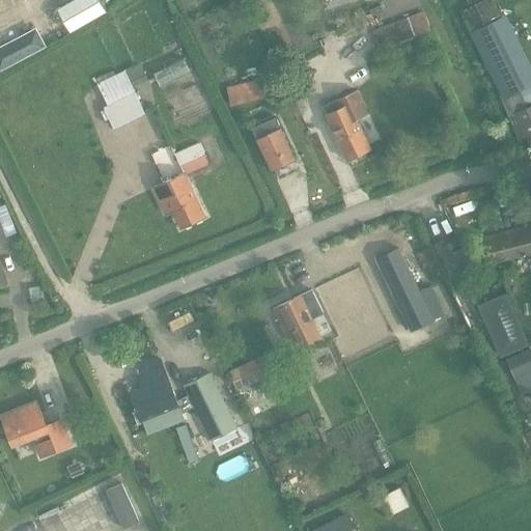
[(75,0),(57,10),(70,32),(106,11),(100,0),(75,0)]
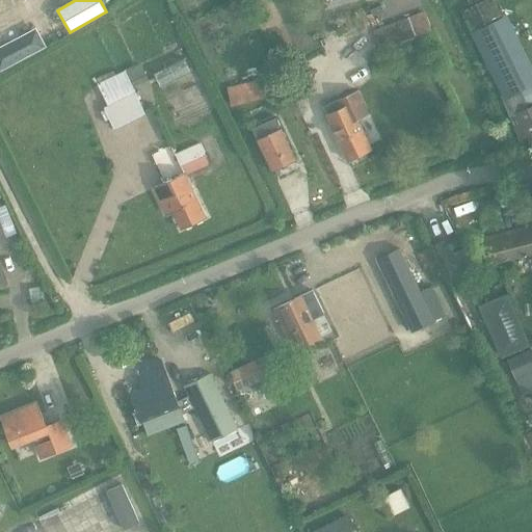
[(502,95),(519,87),(531,81),(531,78),(493,0),(457,0),(456,1),(502,95)]
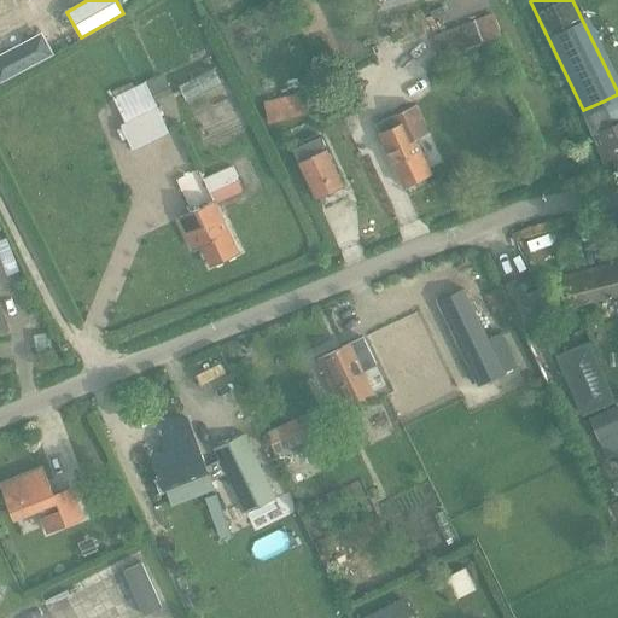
[(458,28),(433,36),(441,57),(501,35),(494,15),(458,28)]
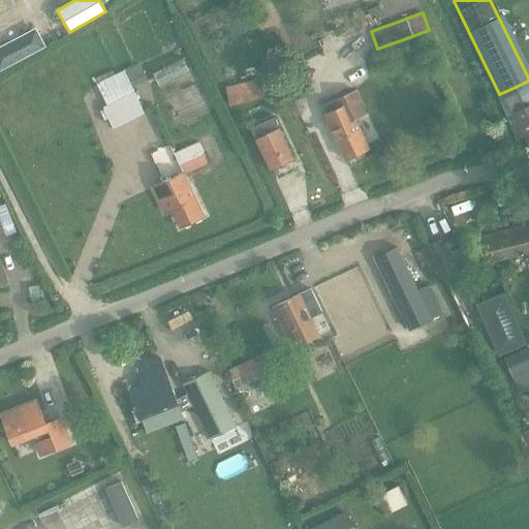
[(155,71),(161,83),(191,68),(185,57),(155,71)]
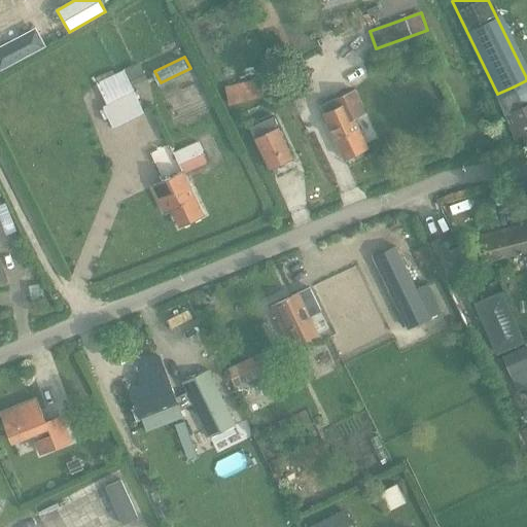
[(113,127),(143,112),(129,83),(144,76),(138,64),(123,71),(98,82),(107,103),(103,105),(113,127)]
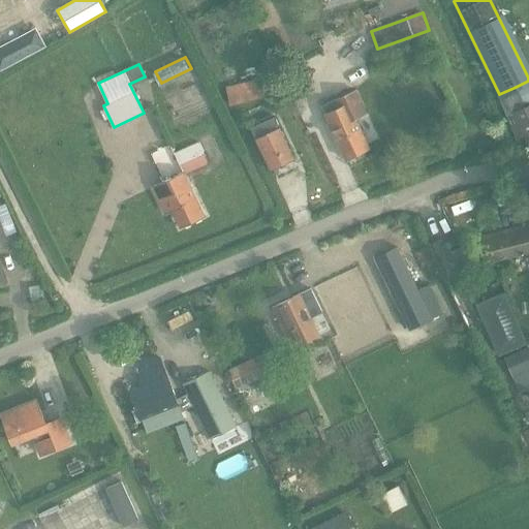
[(248,84),(227,89),(230,105),(276,95),(272,79),(268,80),(248,84)]
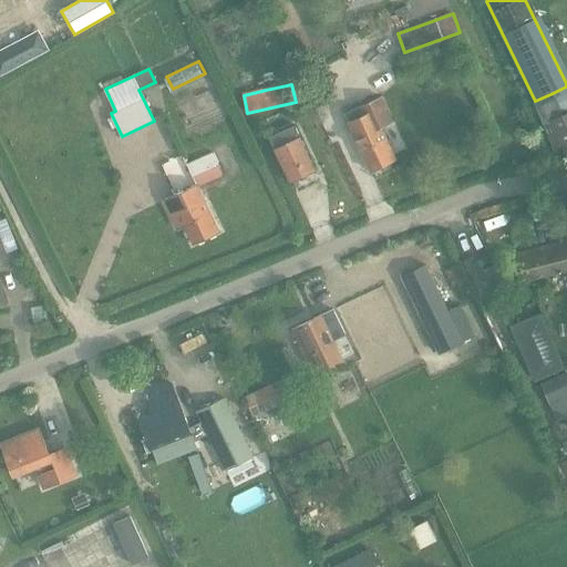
[(381,96),(358,107),(362,116),(349,123),(371,169),(395,158),(381,129),(393,122),(381,96)]
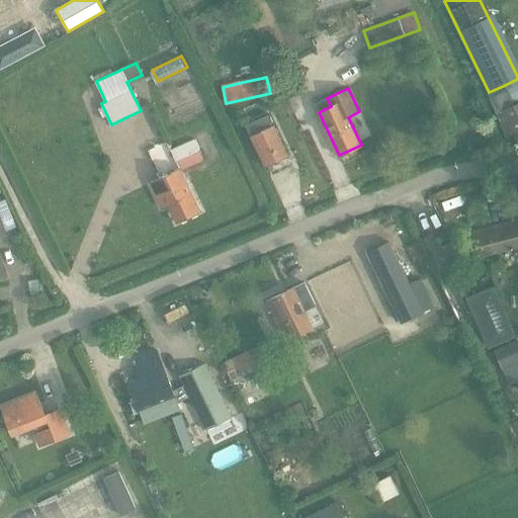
[(515,134),(517,142),(517,105),(513,108),(505,89),(491,95),(508,137),(515,134)]
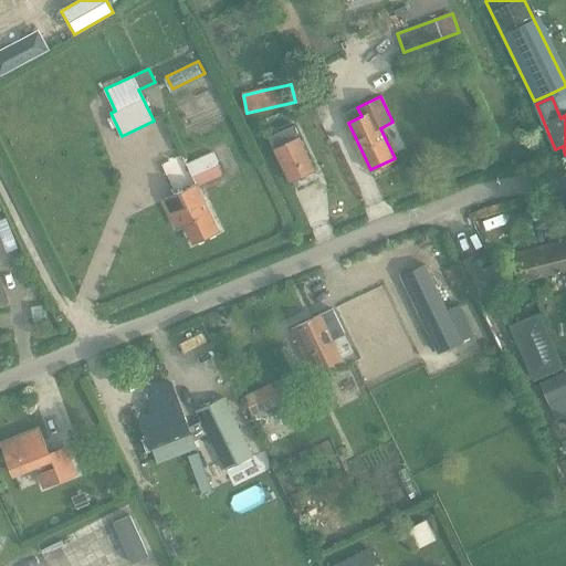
[(270,137),(290,180),(316,168),(295,124),(270,137)]
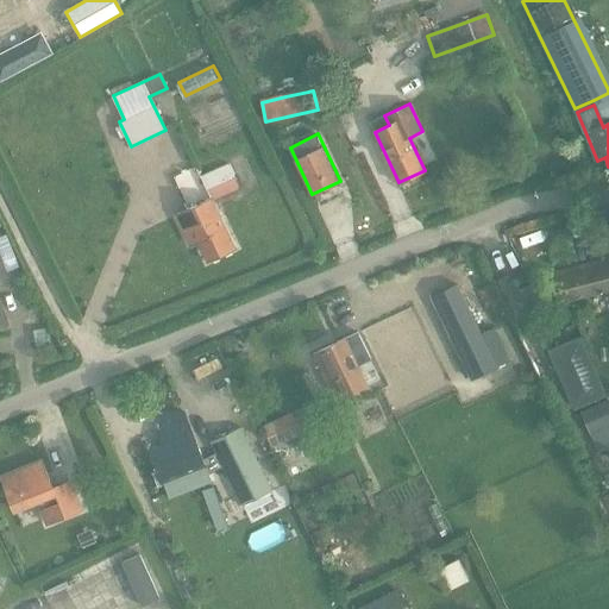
[(200,176),(207,190),(234,179),(228,164),(200,176)]
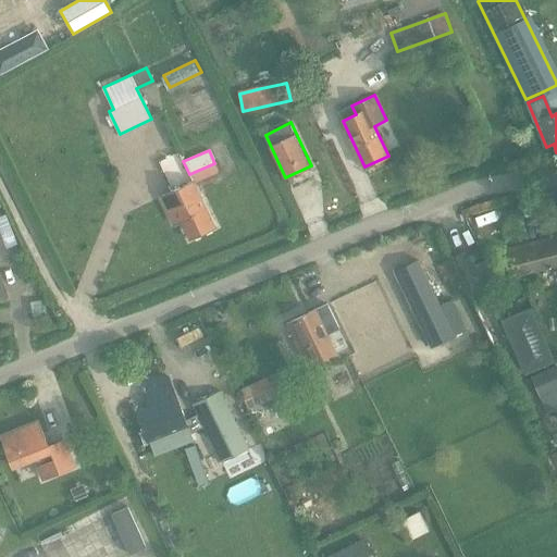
[(183,220),(192,237),(218,225),(196,182),(163,197),(176,223),(183,220)]
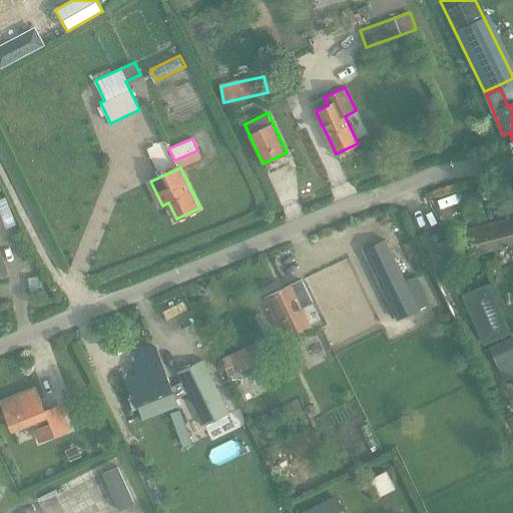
[(512,218),(467,231),(473,254),(512,242),(512,218)]
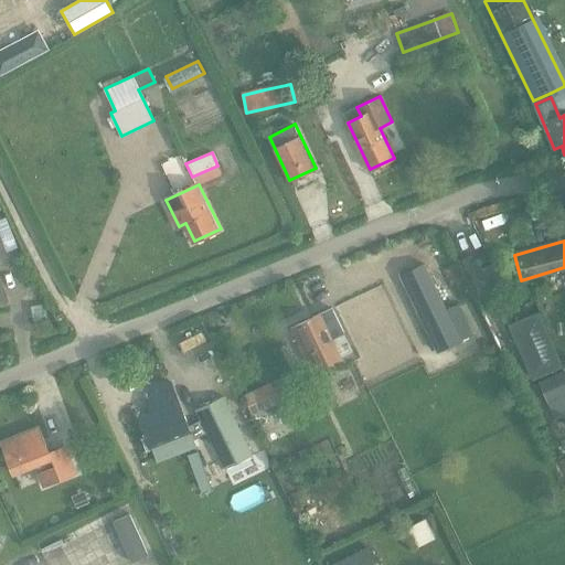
[(510,277),(505,263),(480,268),(487,283),(510,277)]
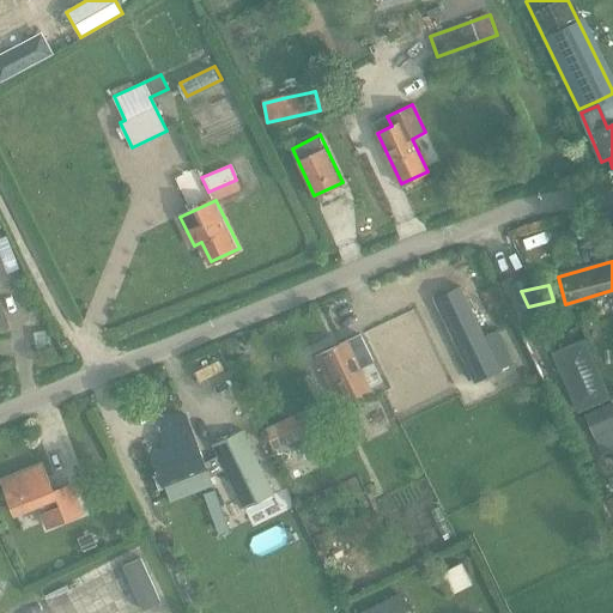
[(460,286),(435,299),(474,382),(501,370),(484,337),(460,286)]
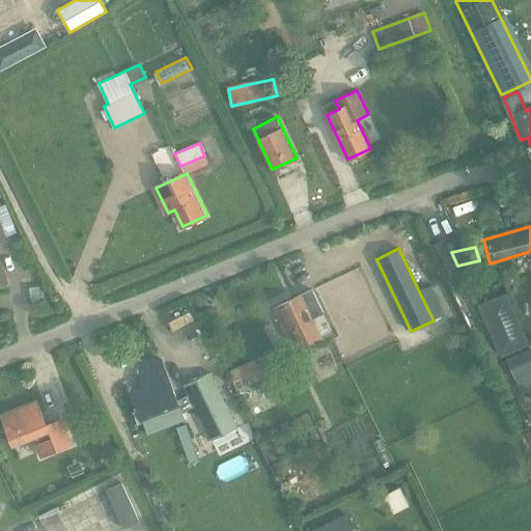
[(320,336),(311,314),(320,310),(313,292),(276,309),(289,337),(298,334),(303,345),(320,336)]
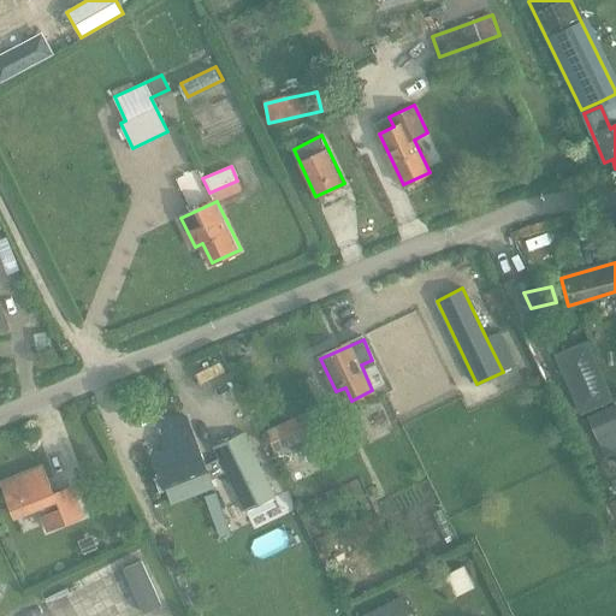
[(588,343),(558,356),(584,413),(614,400),(588,343)]
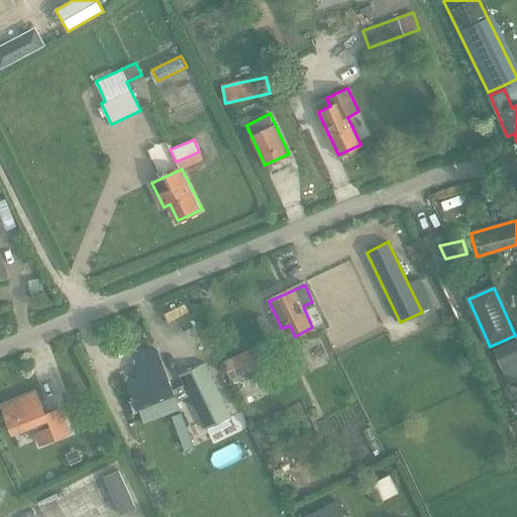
[(516,339),(492,349),(501,370),(516,363),(516,339)]
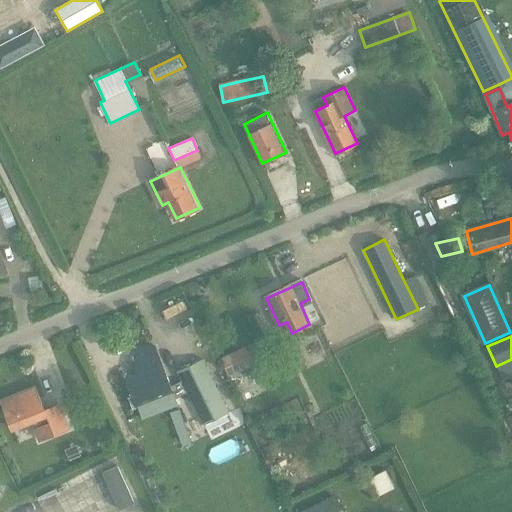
[(127,377),(138,405),(174,391),(161,358),(154,357),(154,345),(135,345),(135,358),(141,360),(146,369),(127,377)]
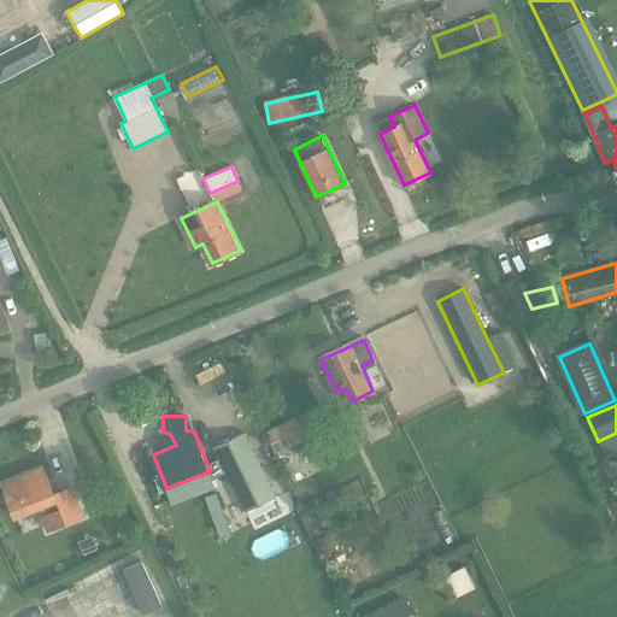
[(265,433),(276,454),(295,445),(285,423),(265,433)]
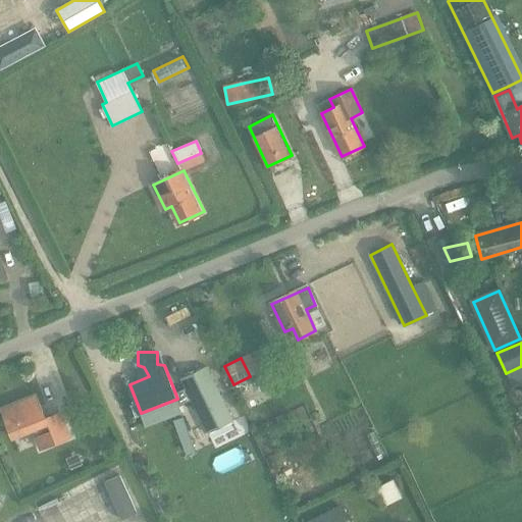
[(233,420),(207,365),(181,377),(208,432),(233,420)]
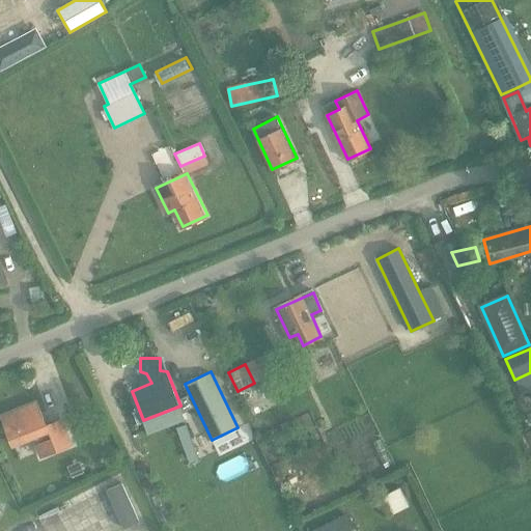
[(48,424),(37,399),(2,414),(16,444),(31,437),(40,457),(71,445),(61,419),(48,424)]
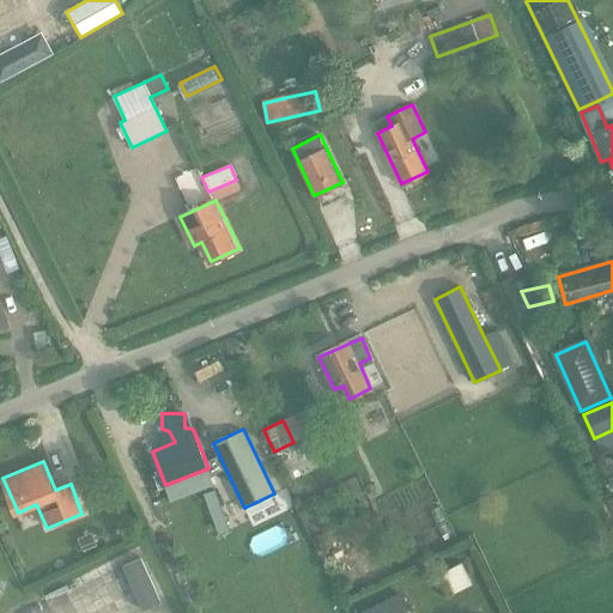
[(202,495),(218,535),(229,530),(214,491),(202,495)]
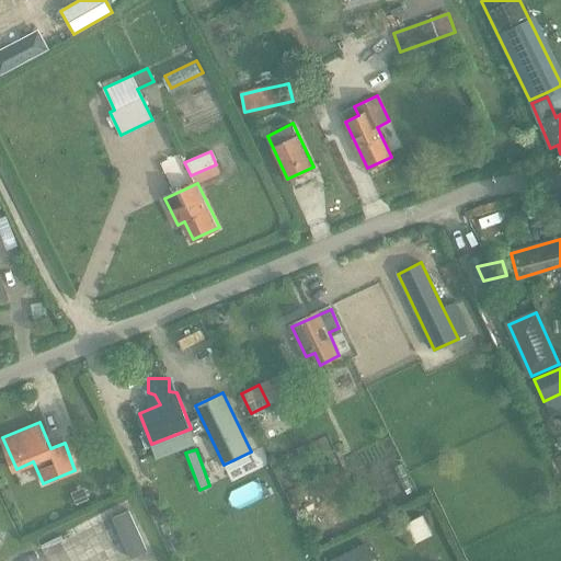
[(83,489),(71,494),(76,504),(88,499),(83,489)]
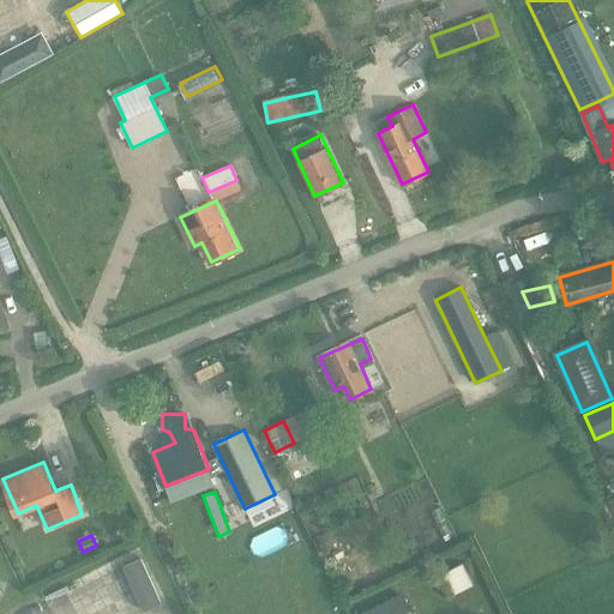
[(453,593),(475,584),(465,563),(445,571),(453,593)]
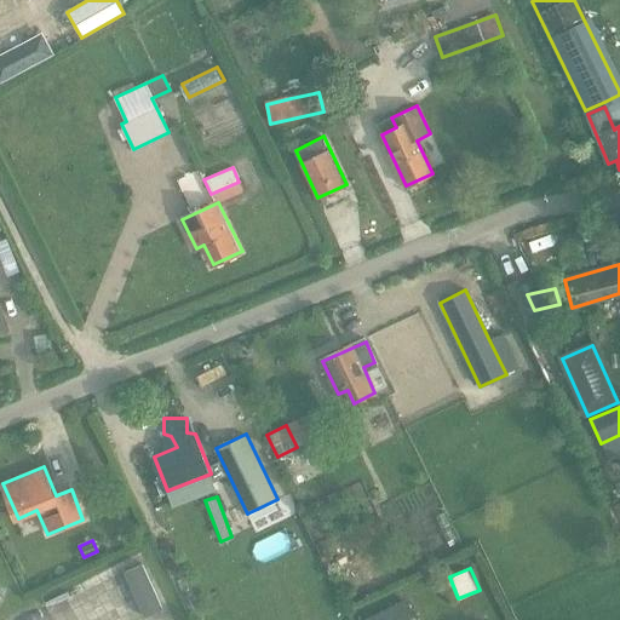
[(0,619),(39,619),(51,615),(41,595),(0,614),(0,619)]
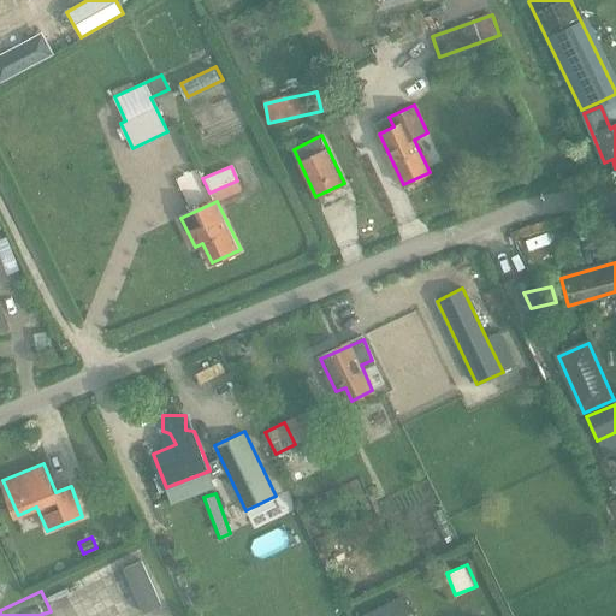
[(413,615),(403,596),(360,615),(413,615)]
